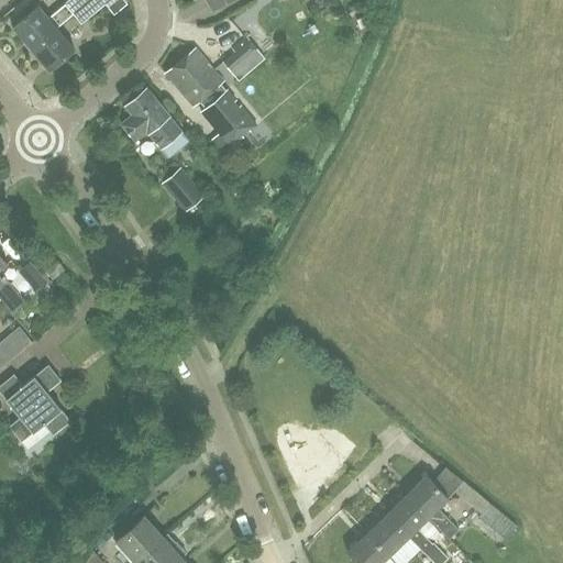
[(72,14),(88,0),(68,0),(64,3),(65,4),(47,19),(36,4),(12,25),(30,48),(55,28),(72,14)]
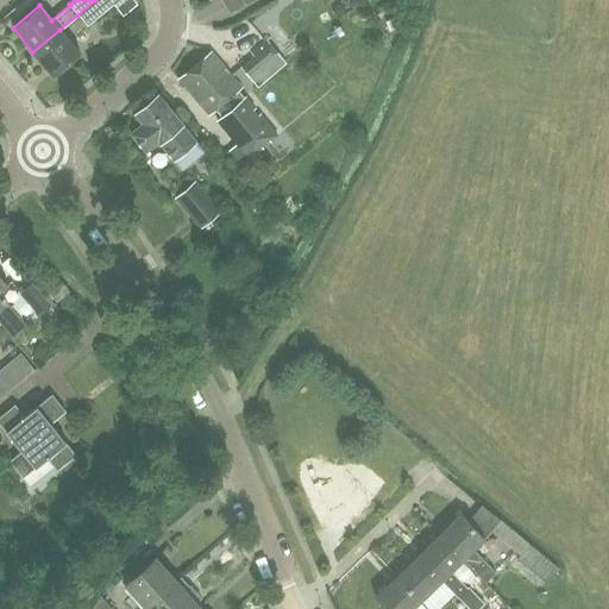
[(107,0),(95,0),(77,16),(87,26),(112,5),(107,0)]
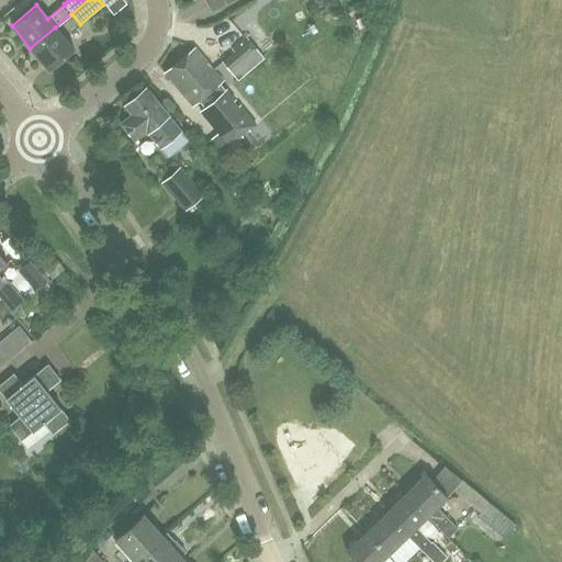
[(208,0),(214,10),(229,0),(208,0)]
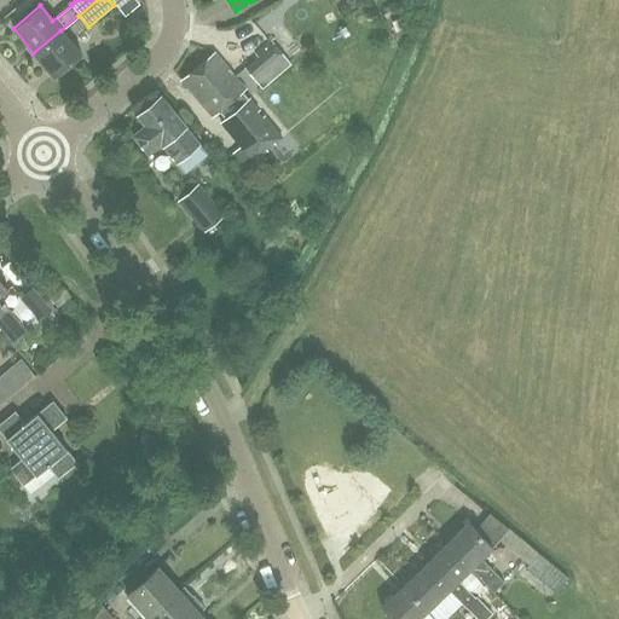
[(61,30),(33,53),(53,77),(81,55),(61,30)]
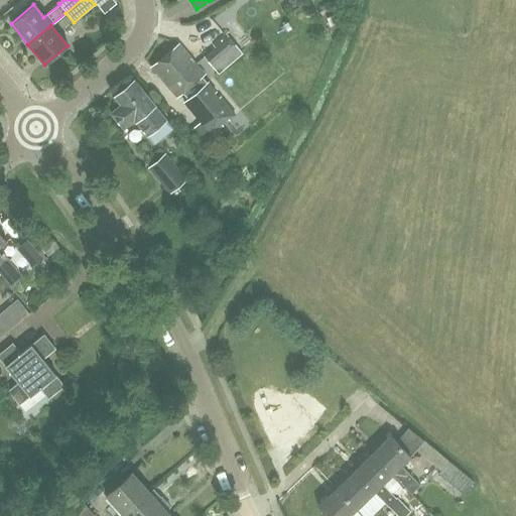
[(237,46),(228,36),(204,57),(212,67),(223,56),(224,58),(237,46)]
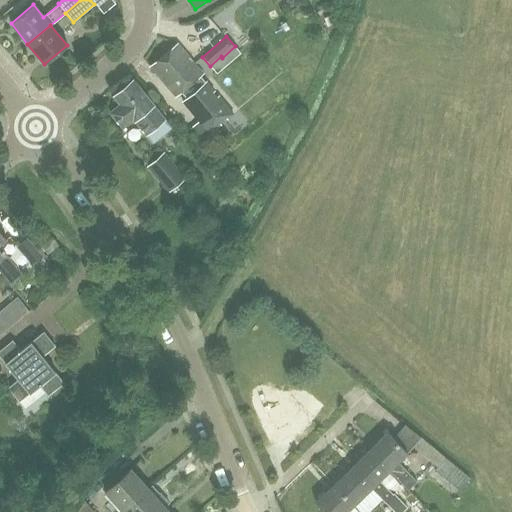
[(181,92),(187,98),(182,102),(208,134),(233,113),(207,81),(205,83),(200,76),(202,75),(177,44),(149,67),(175,97),(181,92)]
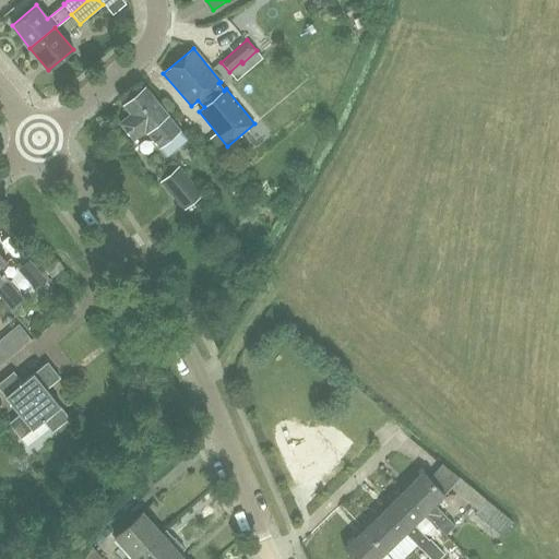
[(179,130),(179,129),(167,115),(167,114),(145,87),(123,105),(130,114),(120,122),(133,139),(144,130),(145,131),(146,131),(158,146),(159,145),(167,155),(186,139),(179,130)]
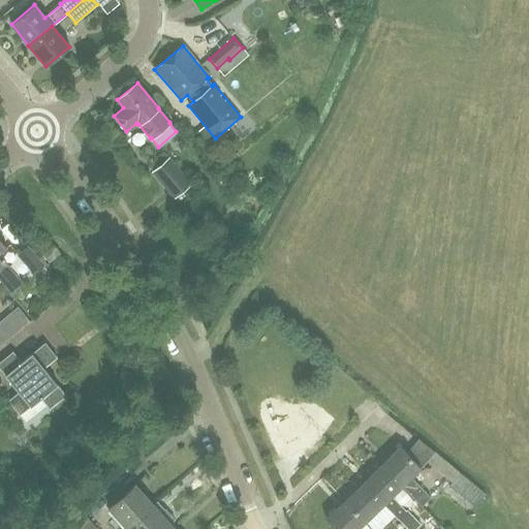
[(174,199),(192,183),(169,157),(151,173),(174,199)]
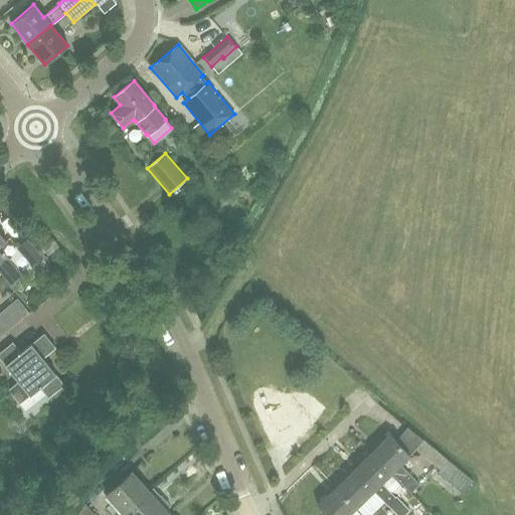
[(0,274),(11,287),(23,277),(3,252),(1,254),(0,253),(0,245),(7,239),(0,230),(0,274)]
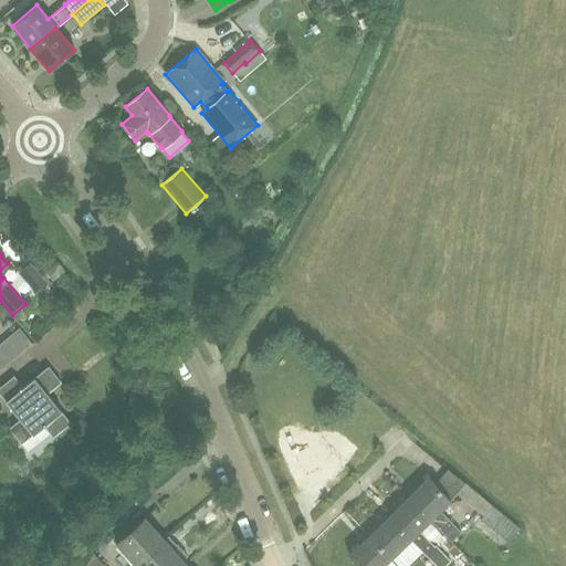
[(37,295),(44,287),(49,284),(31,263),(19,272),(37,295)]
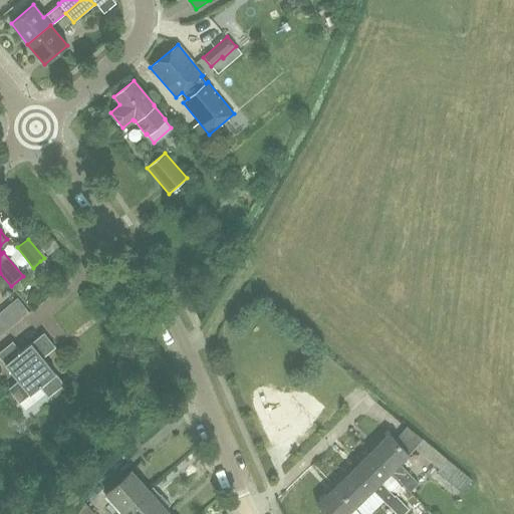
[(48,256),(60,247),(53,239),(42,248),(48,256)]
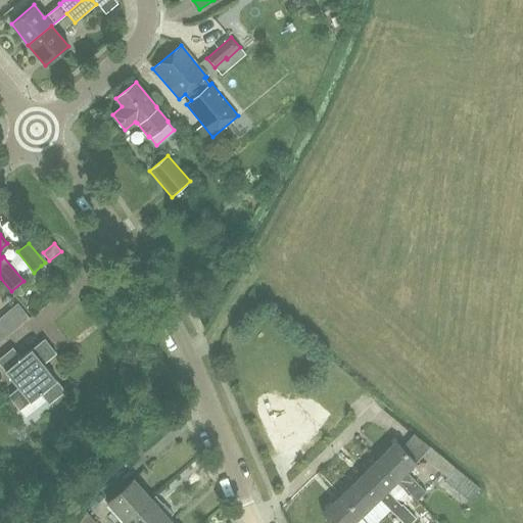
[(44,364),(56,353),(45,339),(21,359),(13,348),(0,359),(0,365),(19,388),(9,396),(20,410),(41,393),(50,403),(65,390),(44,364)]
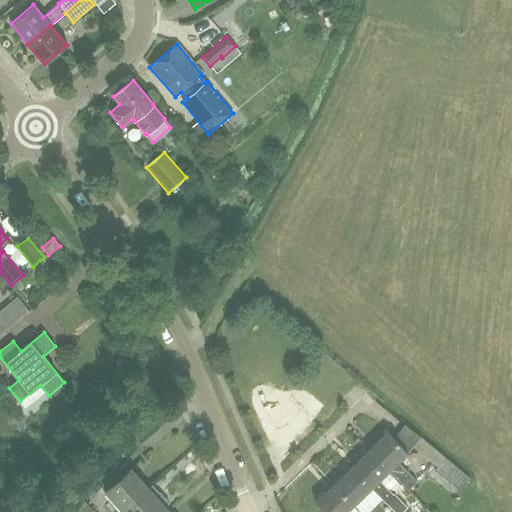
[(298,389),(275,399),(279,408),(259,417),(268,437),(288,428),(296,445),(319,434),(298,389)]
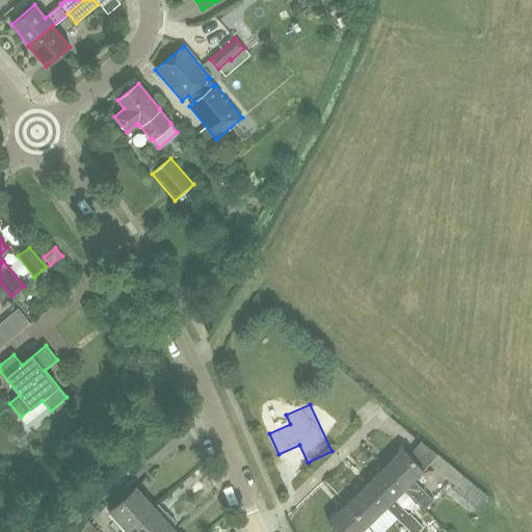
[(382,467),(403,488),(425,509),(433,501),(411,479),(422,470),(401,449),(382,467)]
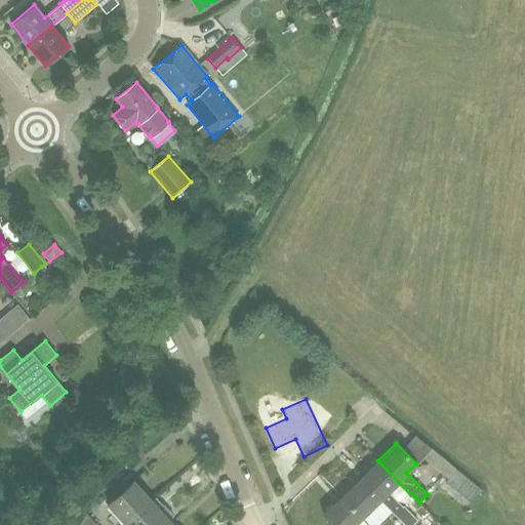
[(472,503),(483,491),(430,447),(421,456),(448,479),(445,482),(472,503)]
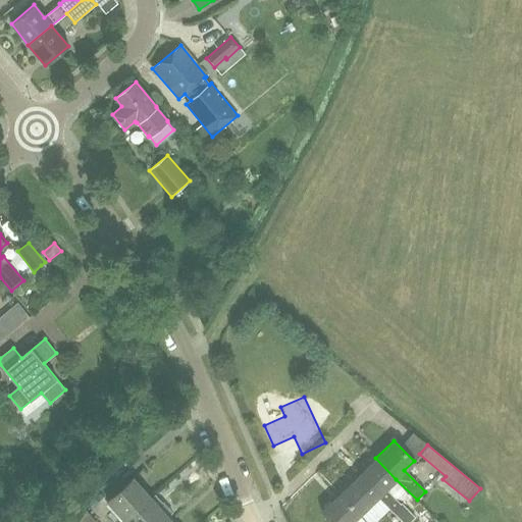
[(358,475),(377,496),(403,521),(411,521),(416,518),(401,502),(399,503),(384,488),(396,479),(375,458),(358,475)]
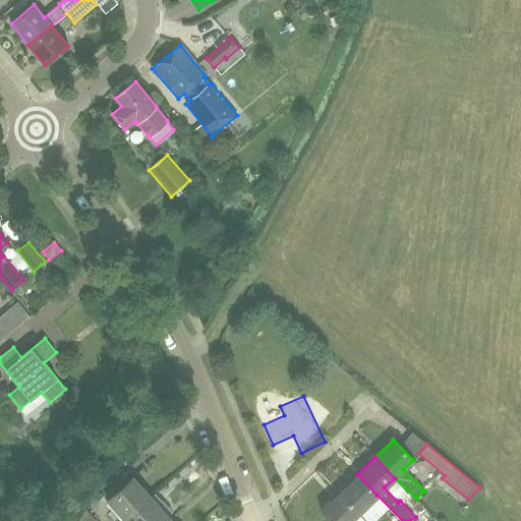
[(124,517),(151,494),(131,473),(106,496),(124,517)]
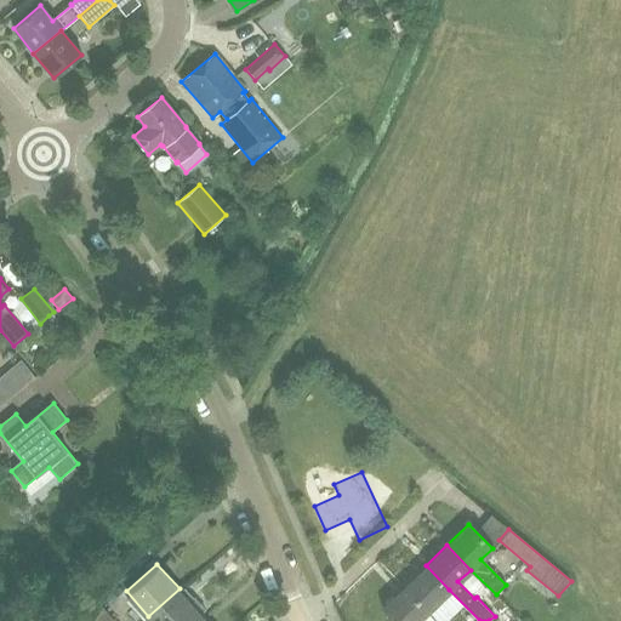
[(404,586),(427,610),(449,590),(426,565),(416,575),(414,573),(402,584),(404,586)]
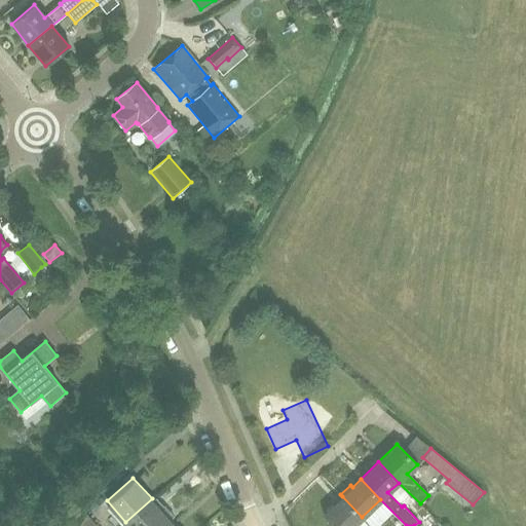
[(335,525),(352,525),(362,517),(342,496),(324,514),(335,525)]
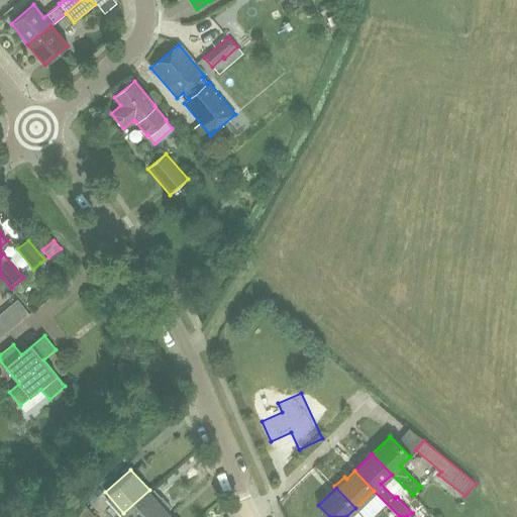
[(127,516),(158,516),(167,509),(149,490),(123,513),(127,516)]
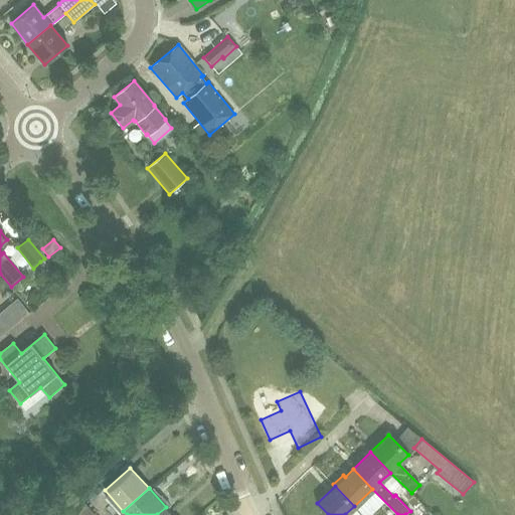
[(76,514),(95,514),(86,504),(76,514)]
